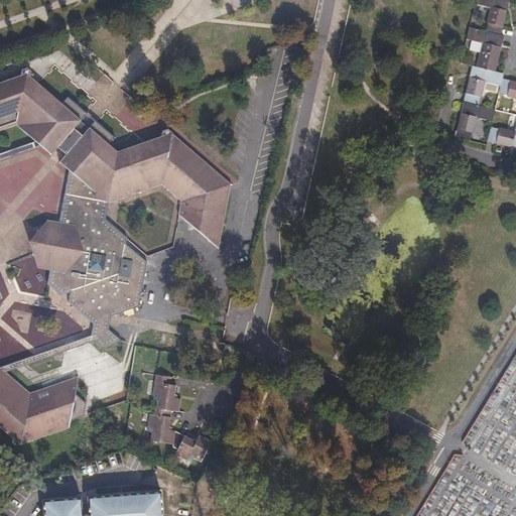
[(488,30),(502,33),(509,0),(477,0),(477,3),(491,7),(488,22),(490,22),(488,30)]
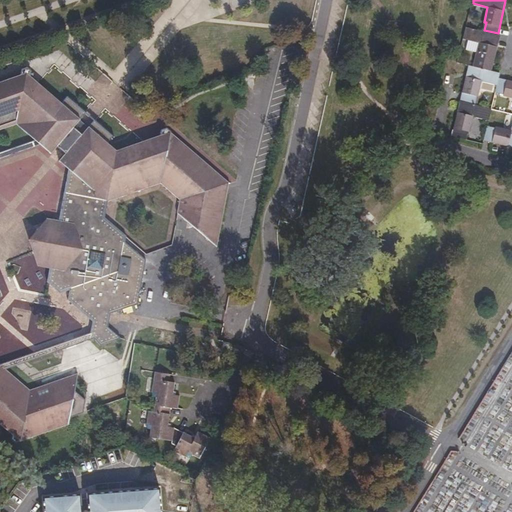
[(474,65),(492,70),(501,34),(498,33),(484,30),(467,26),(464,38),(479,42),(474,65)]
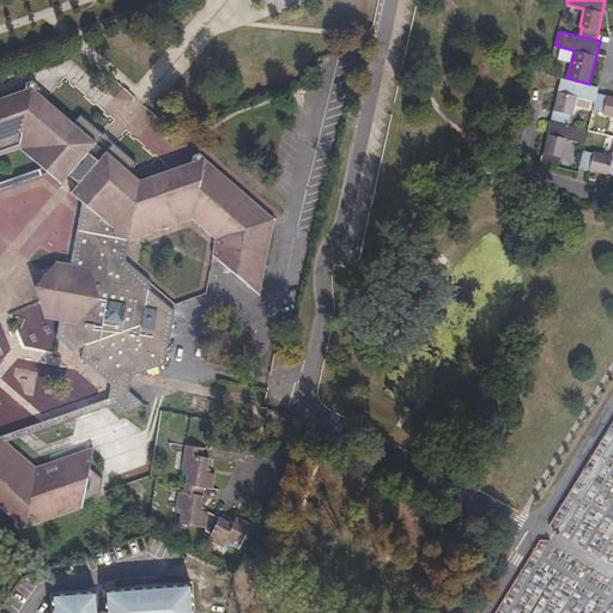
[(577,97),(596,101),(598,92),(599,87),(589,84),(568,78),(562,77),(552,120),(570,123),(572,114),(574,115),(577,97)]
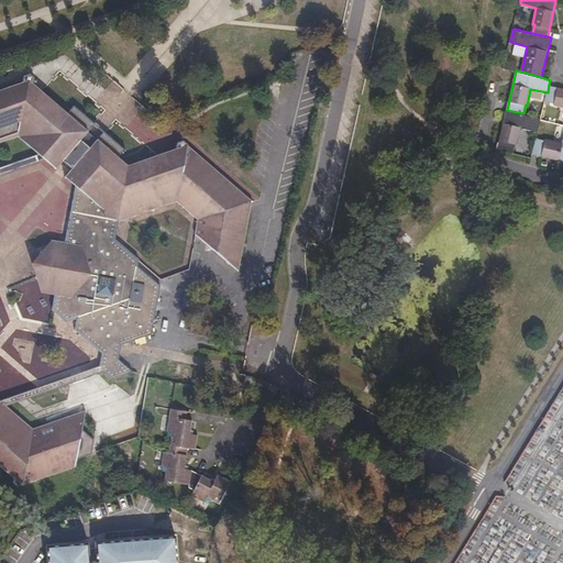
[(106,368),(105,374),(112,379),(134,372),(119,360),(123,344),(152,334),(162,286),(139,267),(140,260),(119,243),(121,227),(181,208),(201,224),(199,240),(239,274),(252,203),(200,159),(195,166),(188,159),(189,148),(185,143),(178,145),(176,157),(169,159),(167,154),(129,168),(118,158),(124,150),(106,133),(91,148),(81,140),(95,124),(75,108),(68,114),(42,92),(39,96),(33,90),(35,79),(32,75),(25,77),(22,87),(13,90),(12,86),(0,89),(0,464),(17,478),(14,483),(18,486),(24,484),(25,477),(31,482),(77,465),(77,459),(92,454),(95,439),(79,431),(81,414),(30,431),(3,409),(2,407),(0,407),(0,142),(19,136),(40,155),(46,161),(57,169),(63,163),(74,170),(67,178),(75,185),(63,253),(40,261),(35,285),(54,300),(51,318),(109,349),(106,368)]
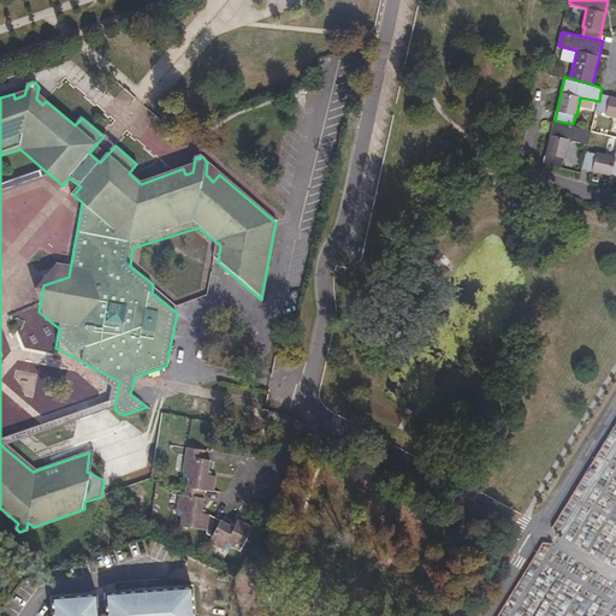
[(615,117),(615,96),(600,93),(599,101),(597,111),(608,113),(606,114),(615,117)]
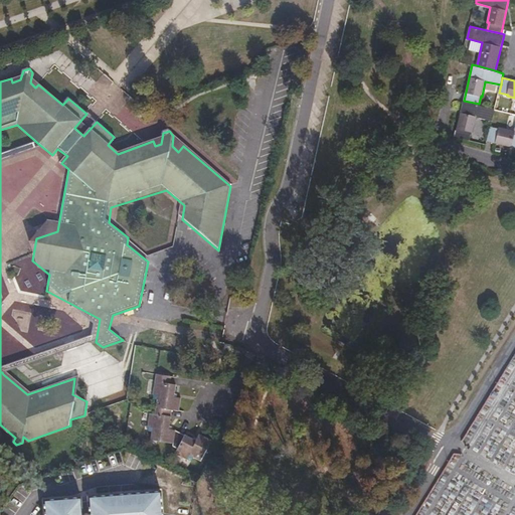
[(495,108),(479,104),(464,101),(455,136),(470,140),(472,132),(474,132),(477,117),(492,121),(495,108)]
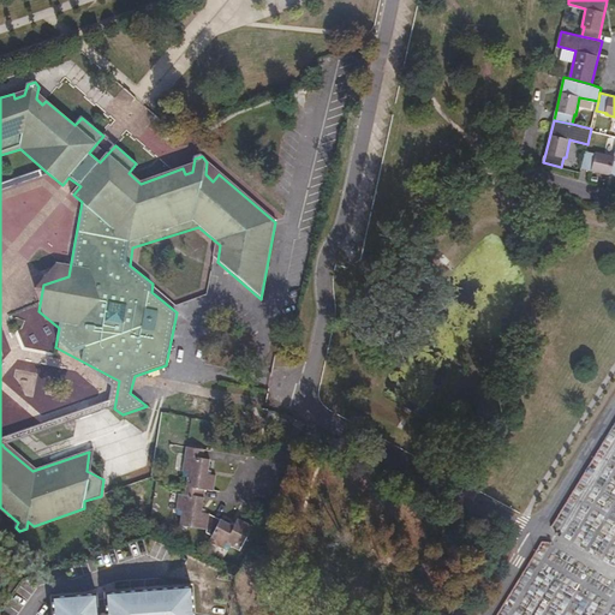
[(100,162),(115,145),(103,136),(89,153),(100,162)]
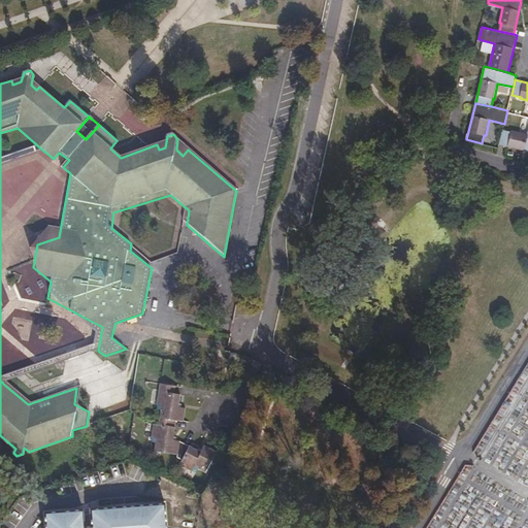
[(499,144),(527,151),(527,131),(527,133),(513,130),(512,131),(503,129),(499,144)]
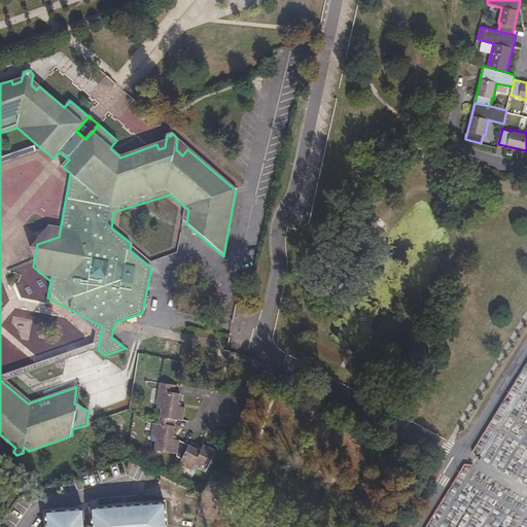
[(0,165),(43,150),(37,145),(0,157),(0,165)]
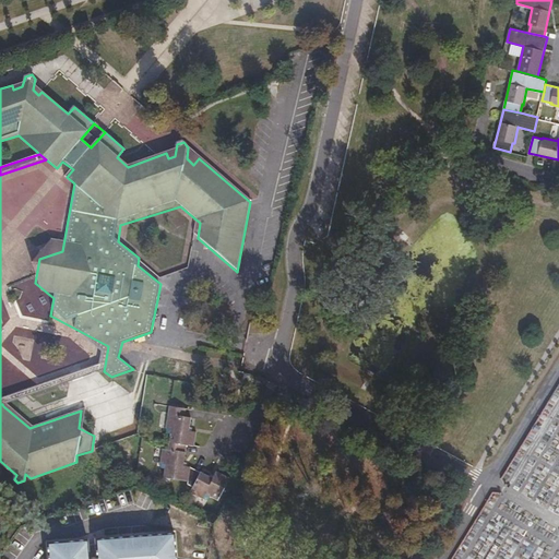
[(546,221),(551,206),(542,202),(540,205),(537,204),(536,209),(538,209),(536,217),(546,221)]
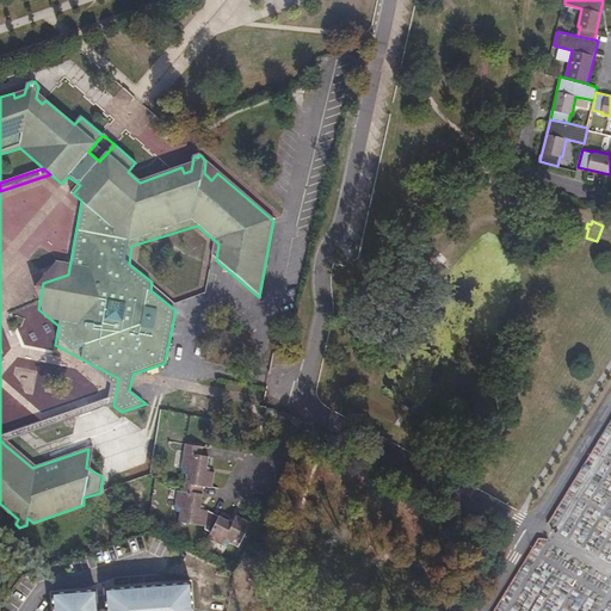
[(4,444),(113,406),(115,400),(49,421),(0,437),(0,442),(2,442),(4,444)]
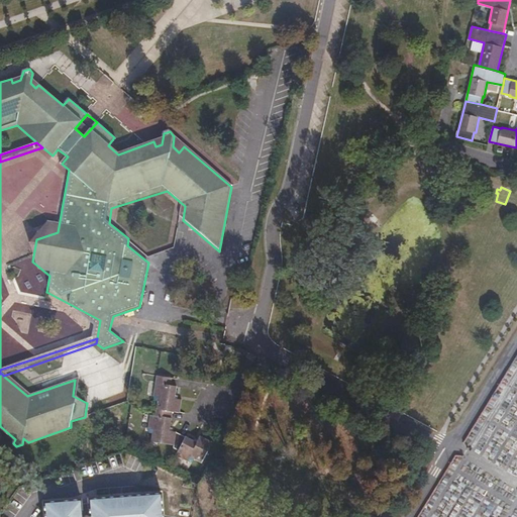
[(174,460),(185,466),(190,456),(195,458),(202,462),(211,442),(200,436),(197,441),(176,432),(169,430),(172,412),(179,413),(181,399),(175,399),(177,386),(171,385),(172,378),(158,376),(153,396),(159,396),(158,403),(154,418),(149,417),(147,430),(151,431),(150,437),(149,445),(172,449),(171,454),(176,455),(174,460)]
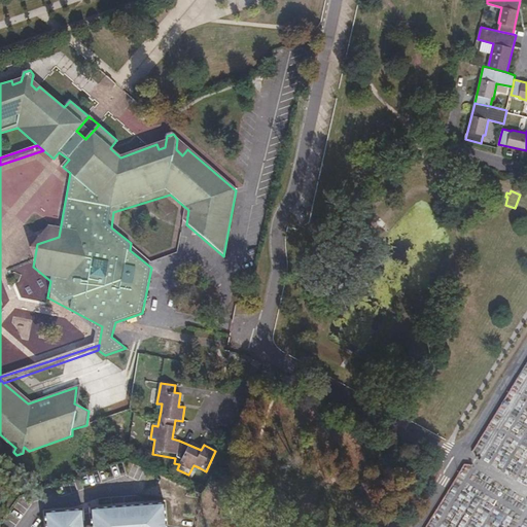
[(194,465),(188,475),(194,478),(199,467),(194,465)]
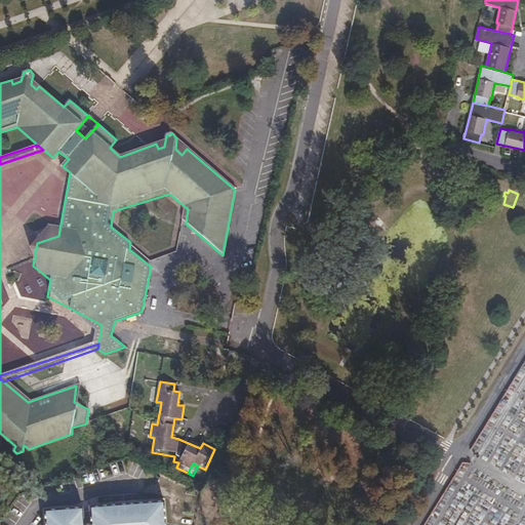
[(94,490),(94,498),(108,498),(108,490),(94,490)]
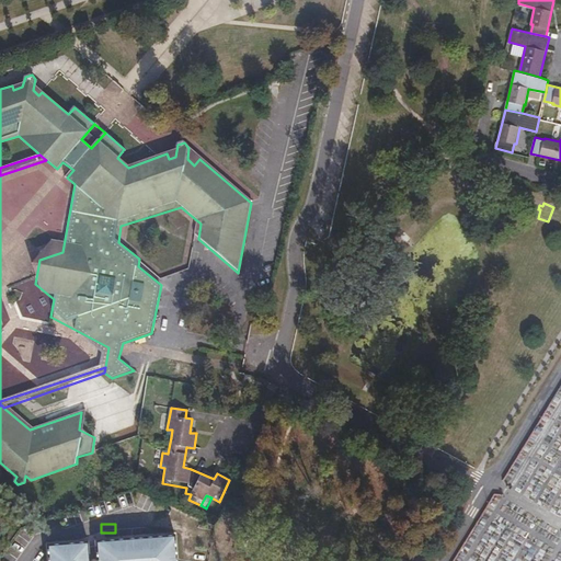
[(47,560),(175,560),(174,535),(98,540),(99,560),(91,560),(90,540),(47,544),(47,560)]
